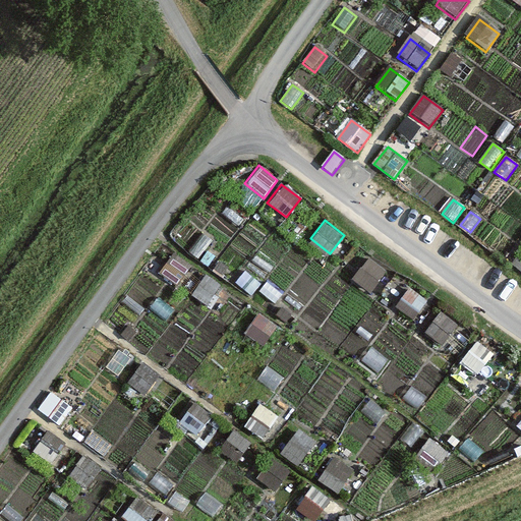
[(214,239),(204,232),(190,251),(199,258),(214,239)]
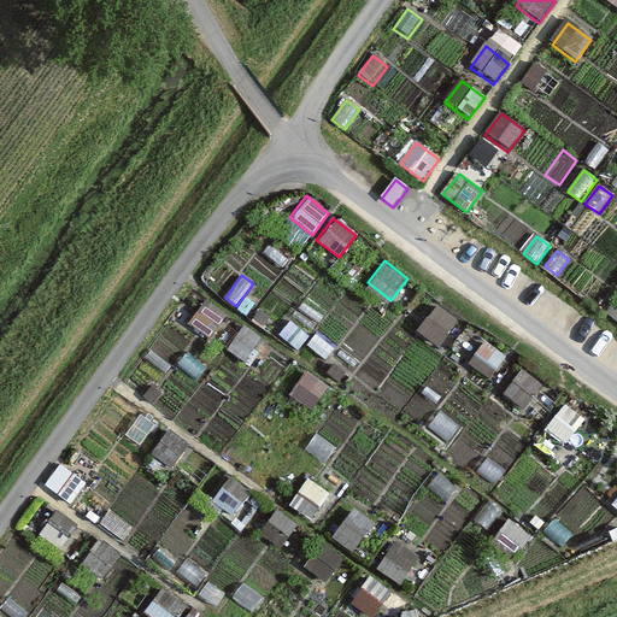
[(205,295),(188,317),(211,335),(228,313),(205,295)]
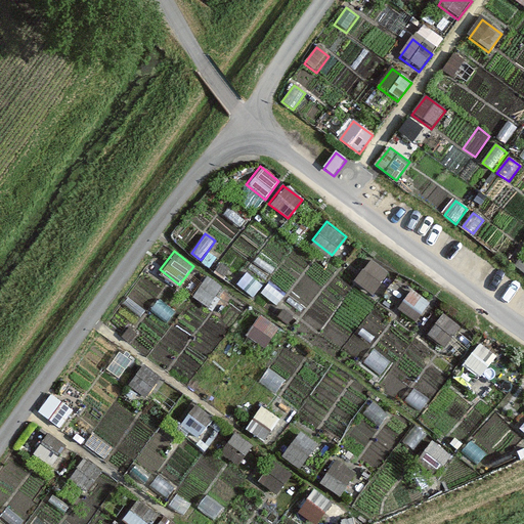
[(370,257),(357,275),(377,291),(390,272),(370,257)]
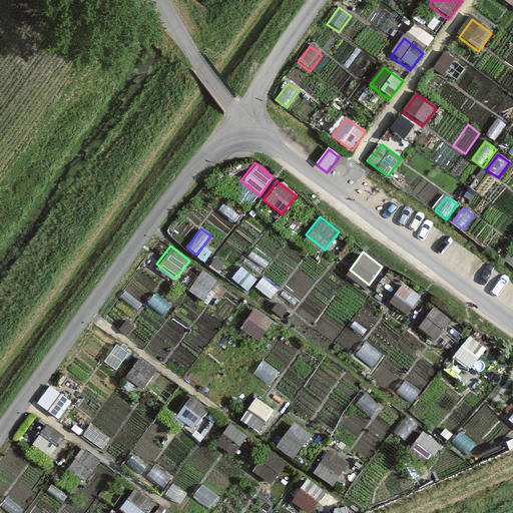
[(259,278),(241,266),(231,279),(248,291),(259,278)]
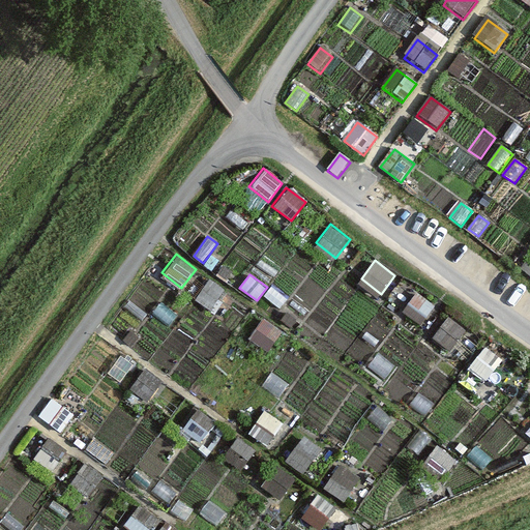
[(209,276),(195,295),(214,310),(229,291),(209,276)]
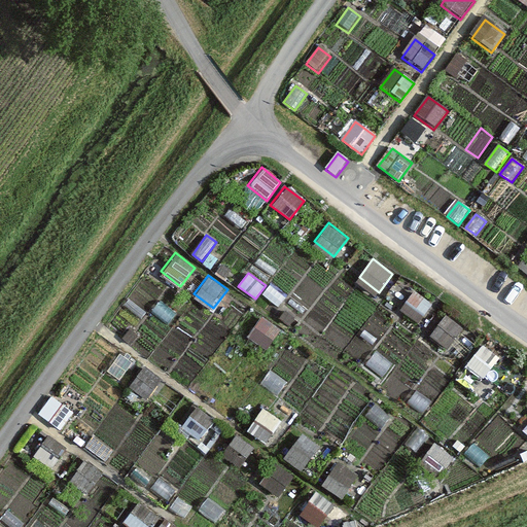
[(288,296),(270,283),(260,294),(279,308),(288,296)]
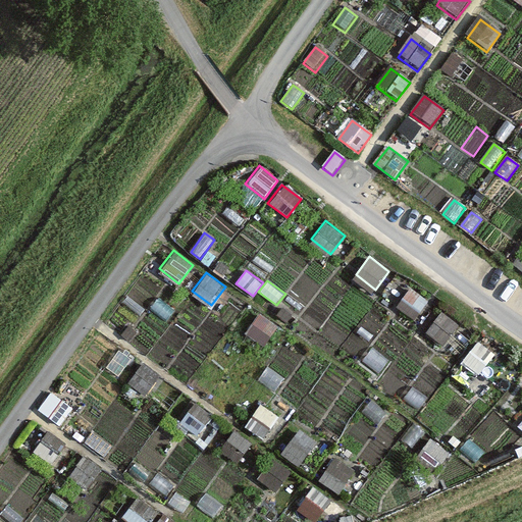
[(409,285),(395,304),(414,319),(428,301),(409,285)]
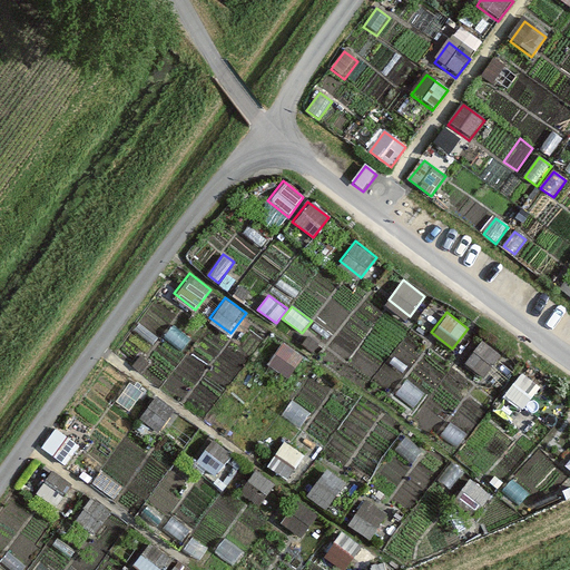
[(141,350),(126,337),(116,351),(131,362),(141,350)]
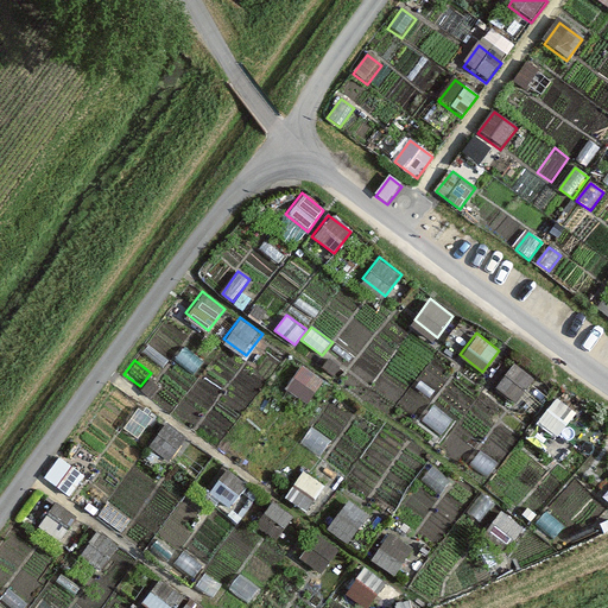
[(513,360),(496,380),(519,398),(536,377),(513,360)]
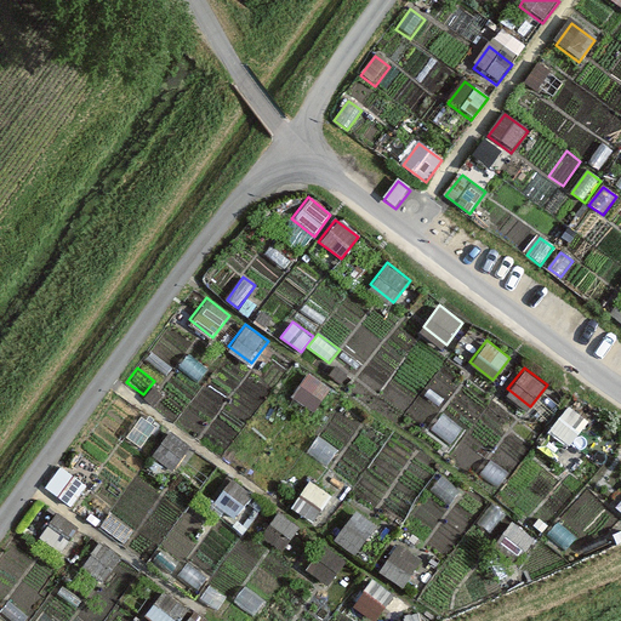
[(307,370),(290,392),(313,410),(330,388),(307,370)]
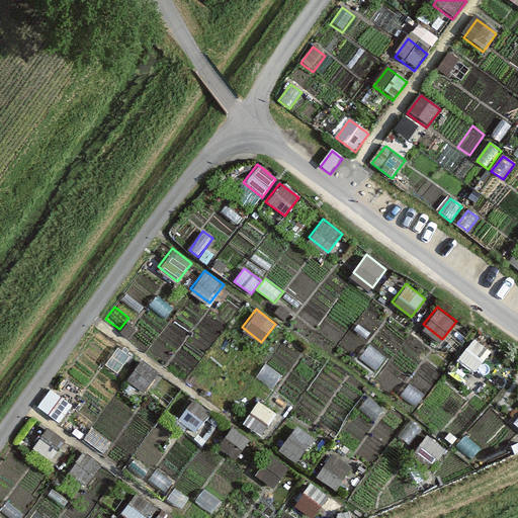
[(471,335),(457,353),(477,367),(491,350),(471,335)]
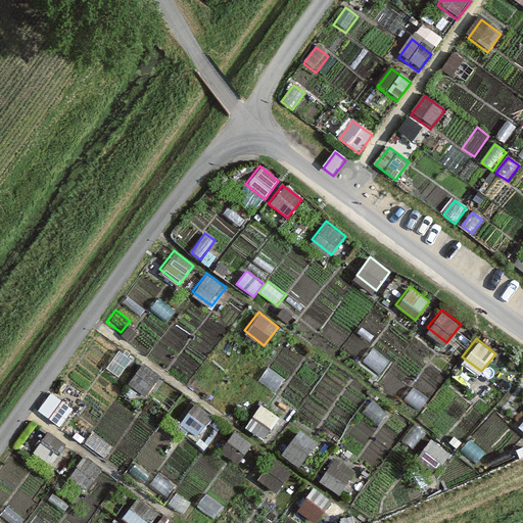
[(389,362),(373,348),(363,362),(378,375),(389,362)]
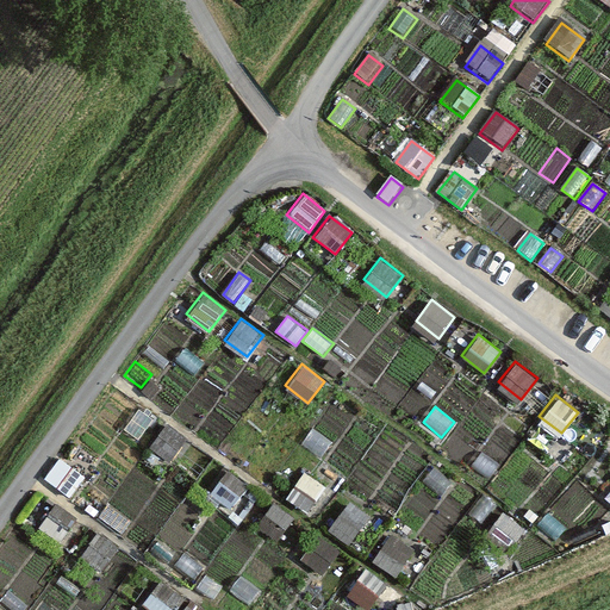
[(167,421),(151,441),(174,459),(190,437),(167,421)]
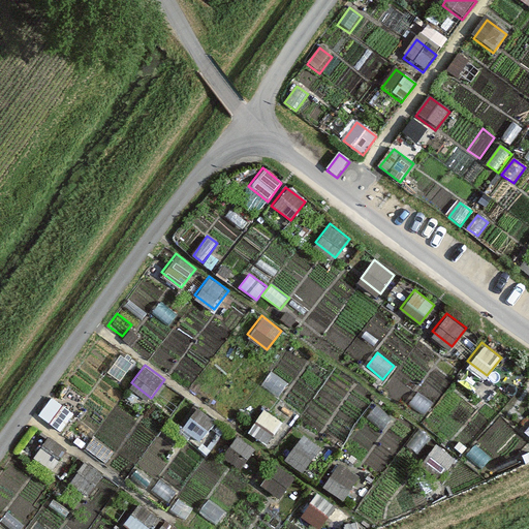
[(293,378),(276,366),(267,379),(284,392),(293,378)]
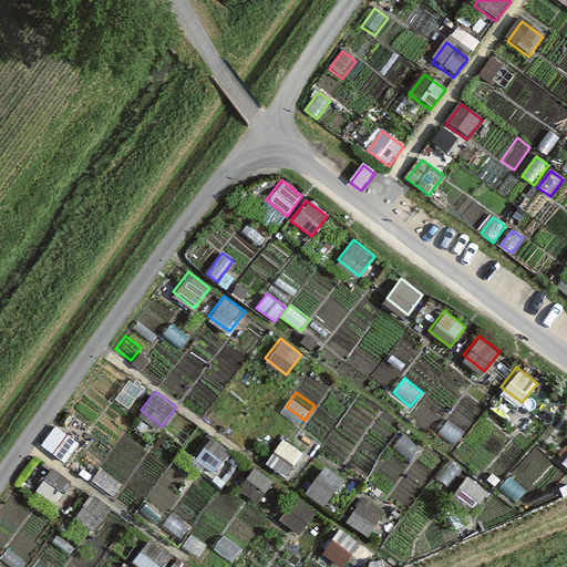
[(464,431),(449,419),(437,433),(454,445),(464,431)]
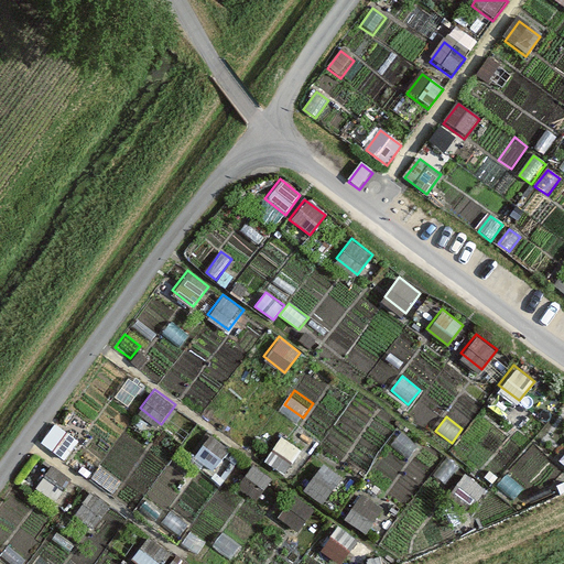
[(62,422),(46,442),(67,458),(83,438),(62,422)]
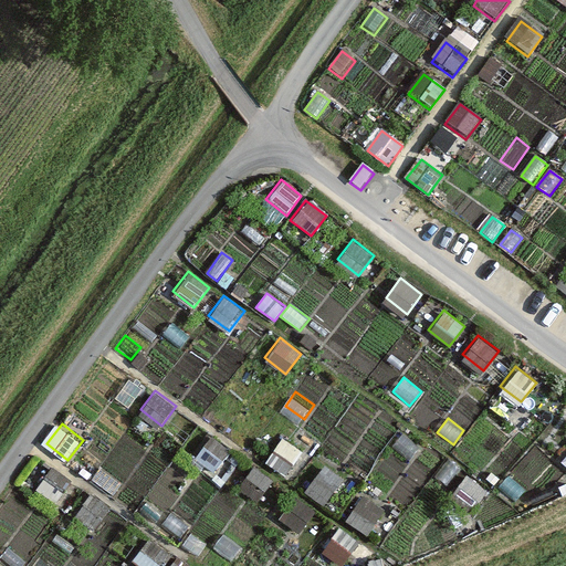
[(420,446),(402,433),(392,448),(409,460),(420,446)]
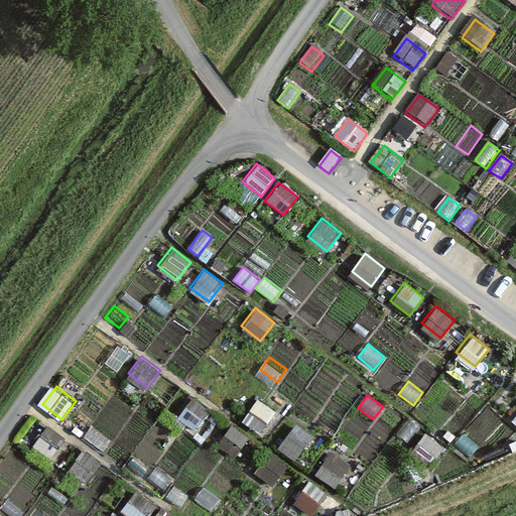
[(192,398),(179,415),(199,430),(212,412),(192,398)]
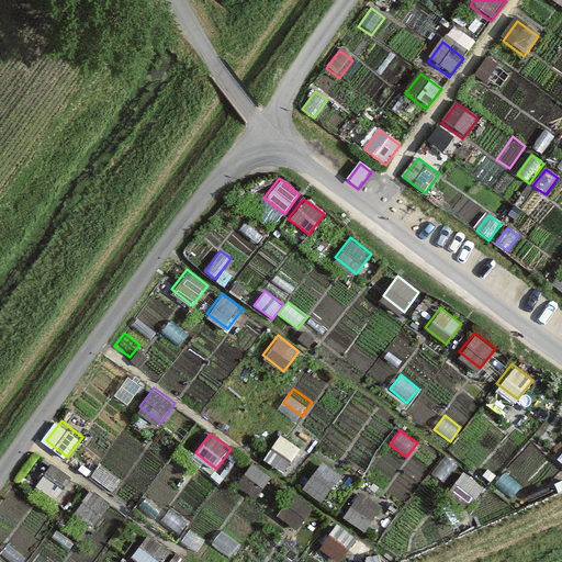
[(280,435),(265,454),(285,470),(301,450),(280,435)]
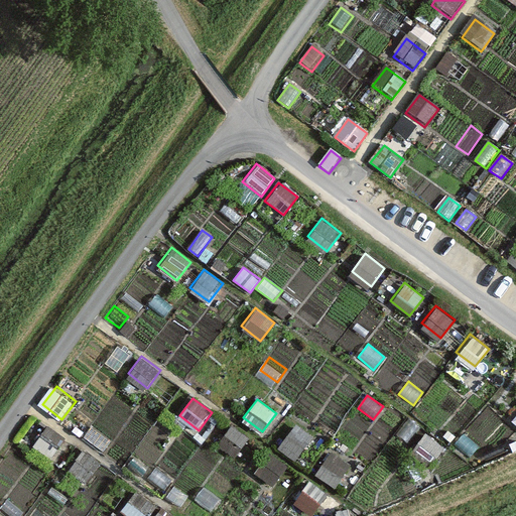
[(421,428),(408,418),(396,434),(408,444),(421,428)]
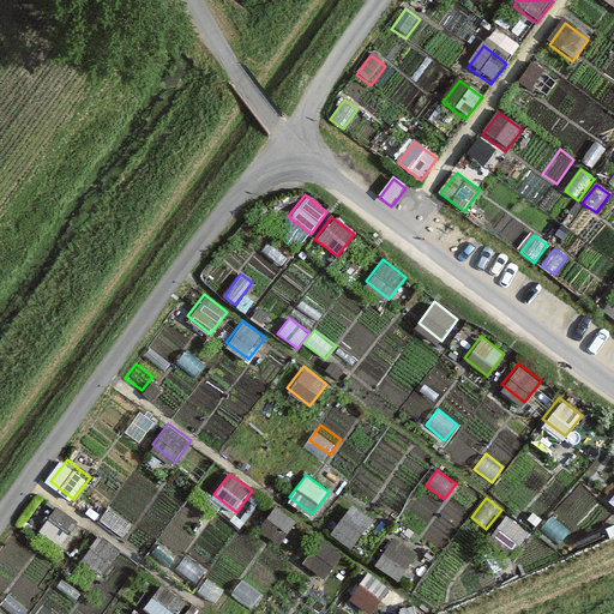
[(56,503),(40,524),(62,542),(78,521),(56,503)]
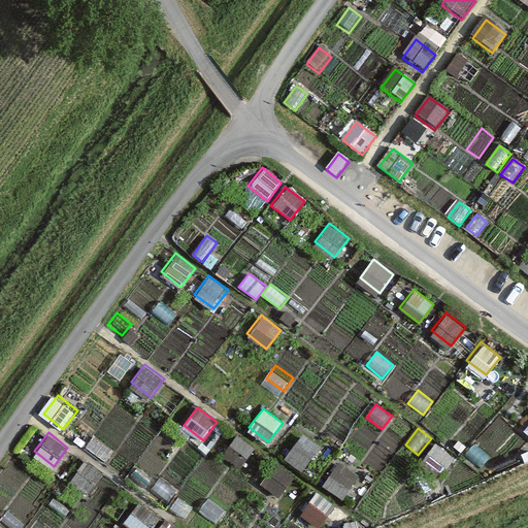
[(237,432),(223,451),(242,466),(257,448),(237,432)]
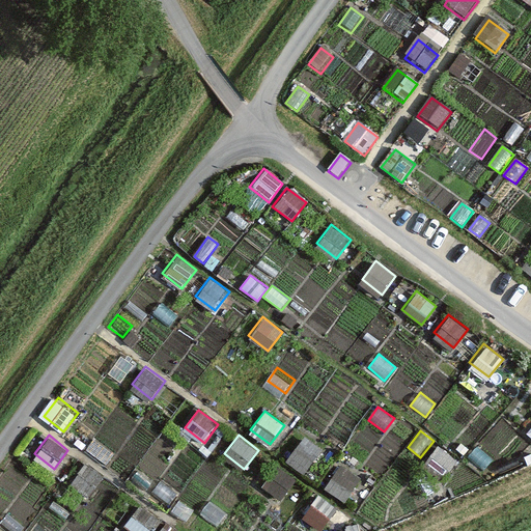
[(114,453),(93,438),(85,449),(106,465),(114,453)]
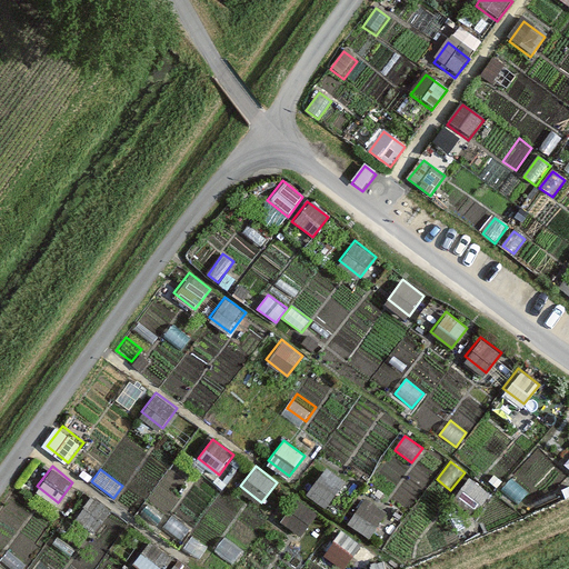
[(322,471),(308,491),(329,507),(343,488),(322,471)]
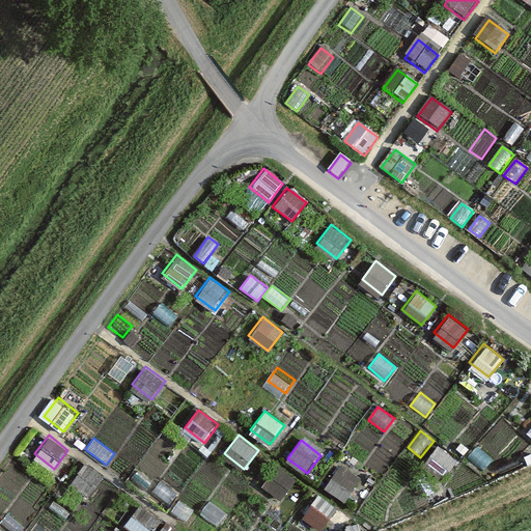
[(437,444),(422,463),(442,478),(456,459),(437,444)]
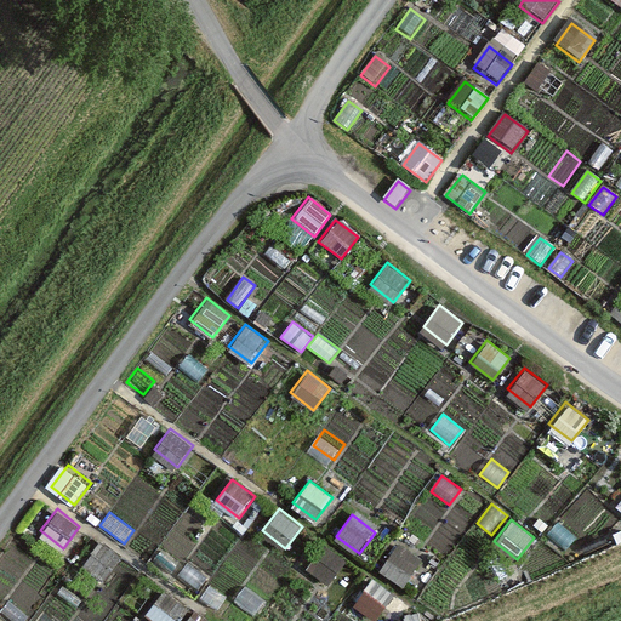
[(97,539),(80,559),(103,577),(120,556),(97,539)]
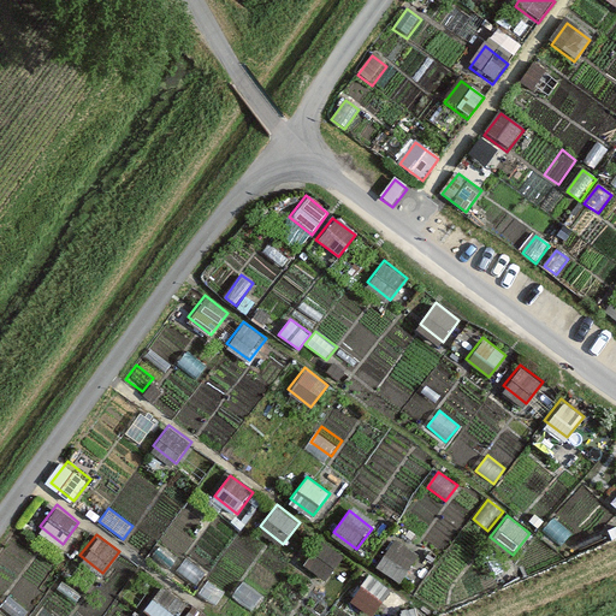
[(320,540),(303,561),(326,579),(343,557),(320,540)]
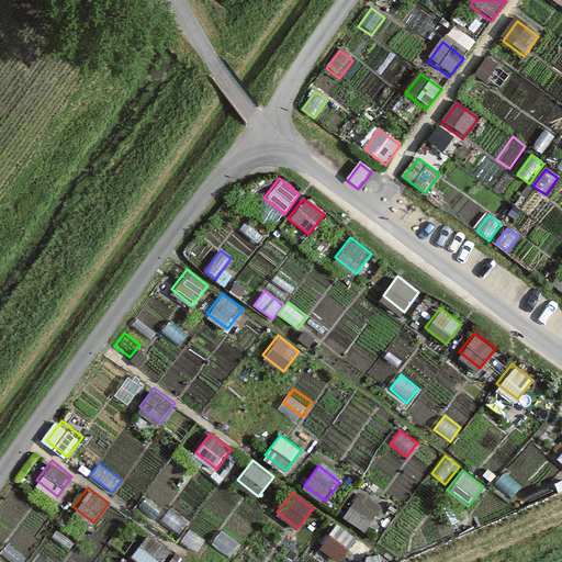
[(358,493),(344,513),(364,528),(379,508),(358,493)]
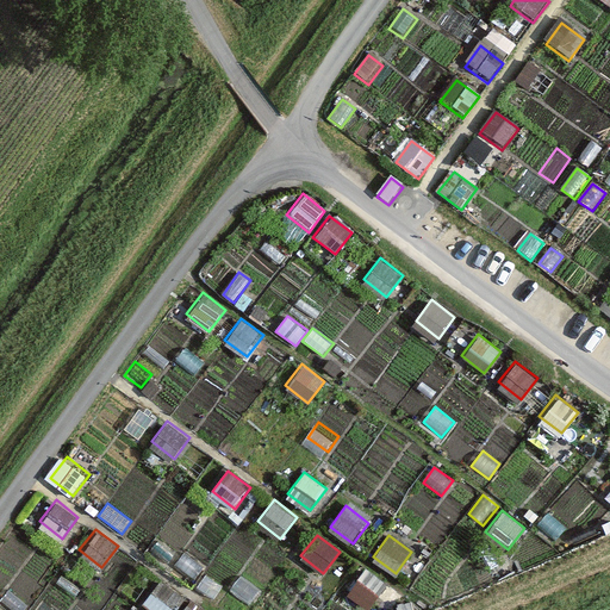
[(174,554),(157,540),(149,551),(166,564),(174,554)]
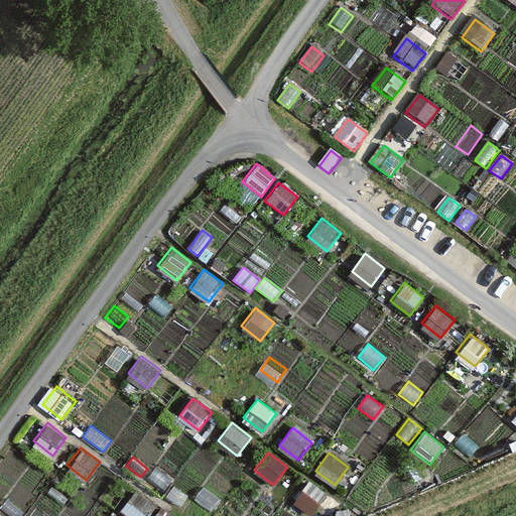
[(172,480),(156,467),(147,479),(163,491),(172,480)]
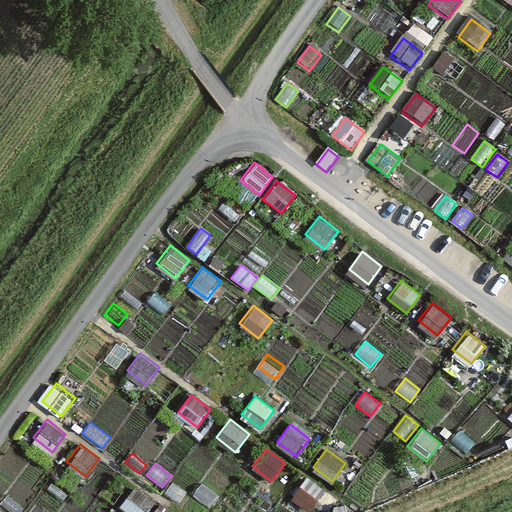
[(217,496),(201,484),(192,495),(208,508),(217,496)]
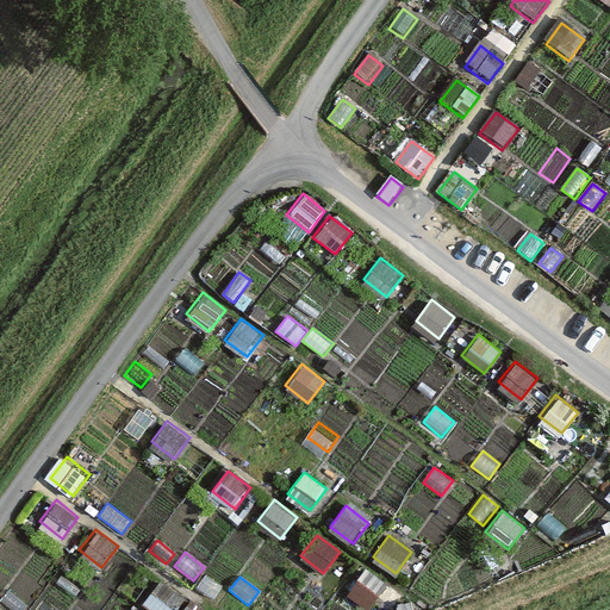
[(159,579),(142,601),(154,609),(170,609),(181,597),(159,579)]
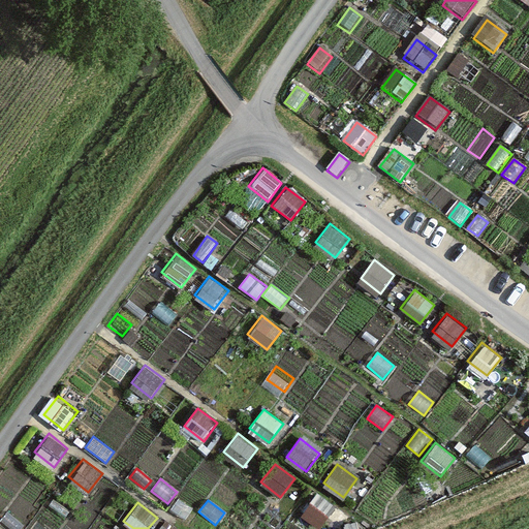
[(22,528),(25,525),(7,511),(1,520),(12,528),(22,528)]
